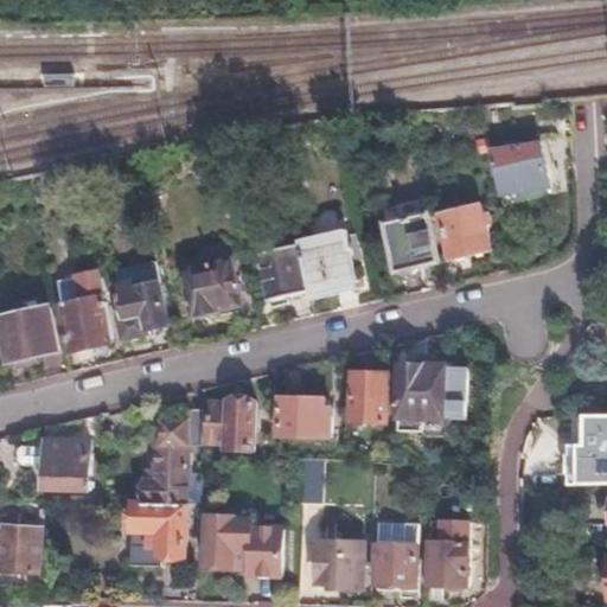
[(551,183),(541,136),(494,145),(504,190),(522,186),(523,190),(551,183)]
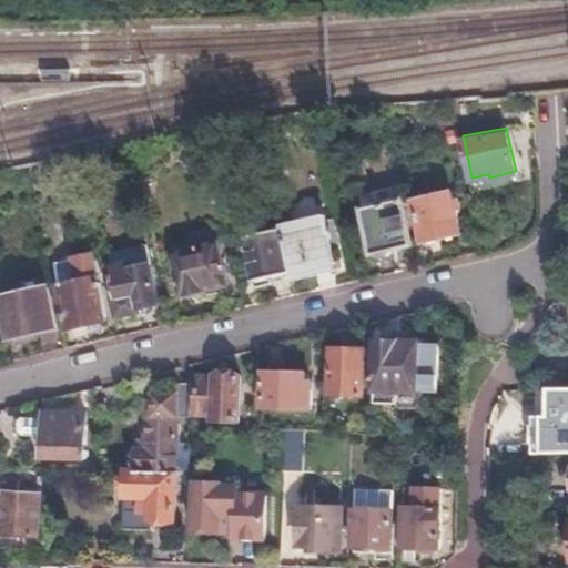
[(459,229),(452,189),(413,199),(422,239),(459,229)]
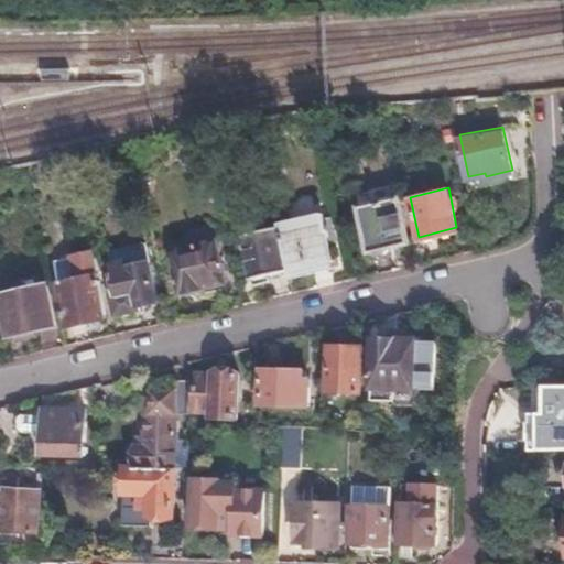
[(408,240),(398,196),(357,206),(368,250),(372,248),(379,253),(388,252),(389,245),(408,240)]
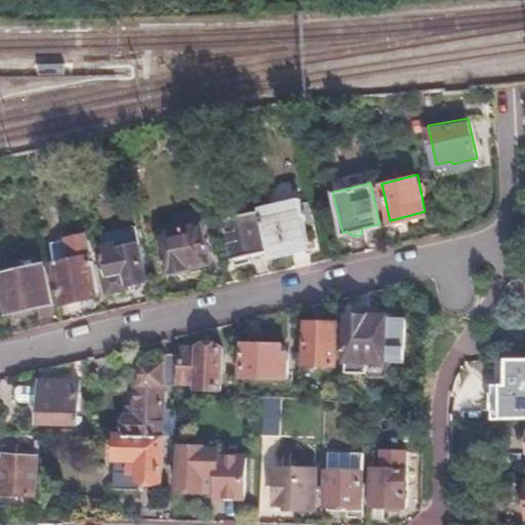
[(309,241),(298,196),(259,205),(261,210),(224,219),(233,259),(252,255),(255,260),(266,256),(268,250),(309,241)]
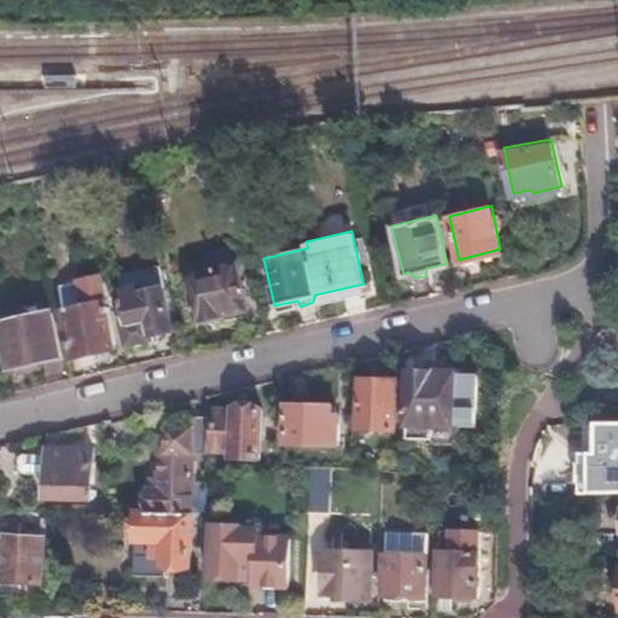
[(245,307),(234,264),(186,274),(196,320),(205,318),(207,322),(226,319),(225,313),(245,307)]
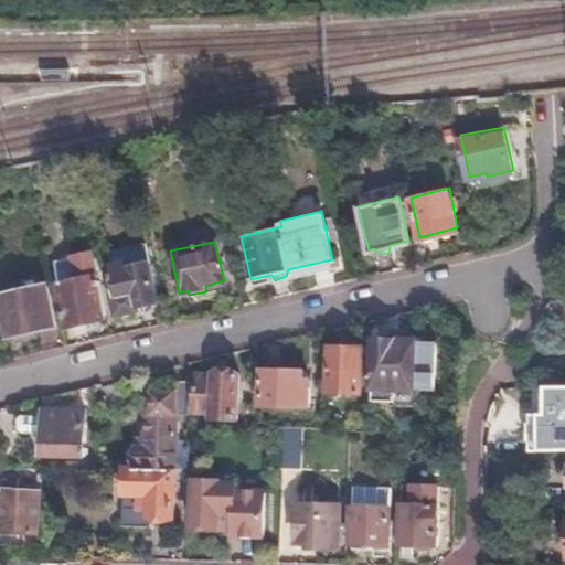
[(158,299),(148,262),(127,266),(125,262),(109,265),(120,308),(158,299)]
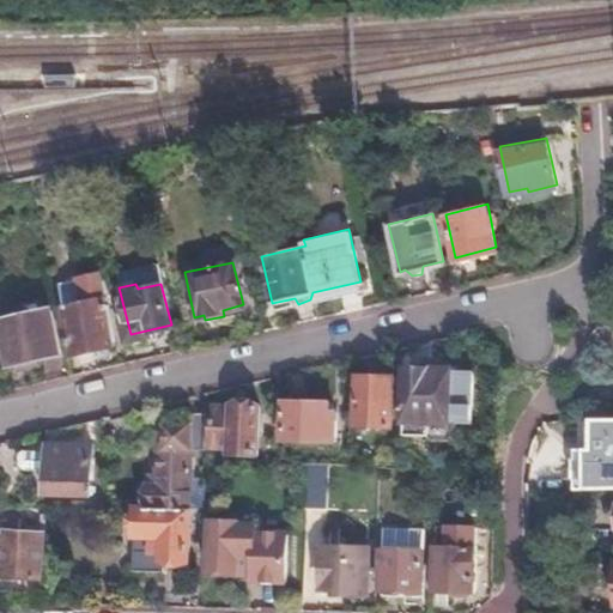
[(115,341),(104,298),(65,308),(74,351),(115,341)]
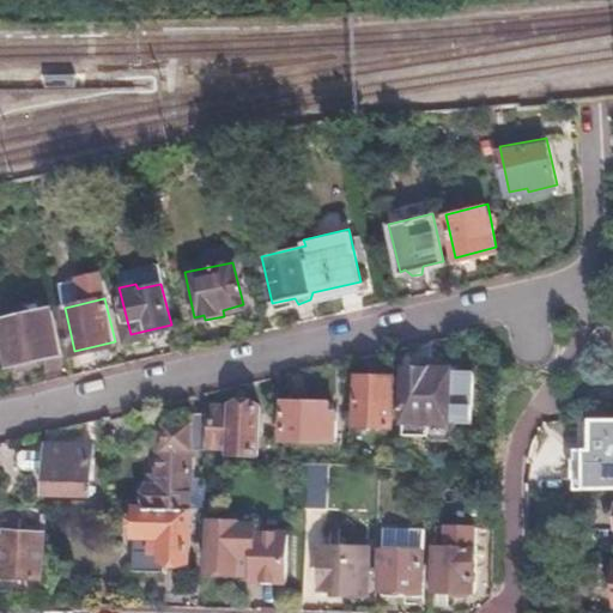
[(59,352),(49,310),(0,321),(0,326),(10,364),(59,352)]
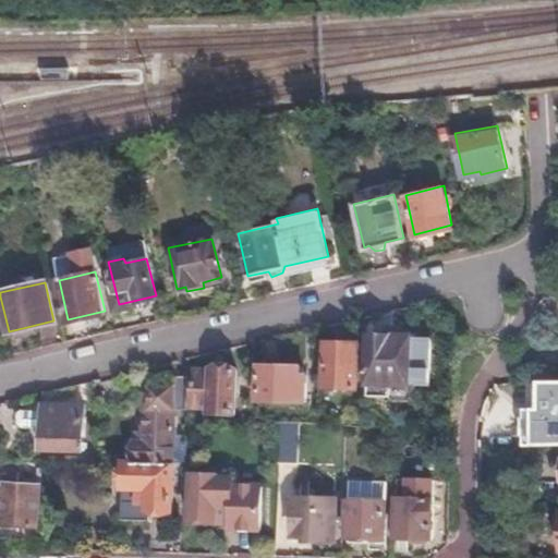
[(427,381),(428,336),(366,335),(365,380),(367,380),(367,396),(390,396),(391,381),(427,381)]
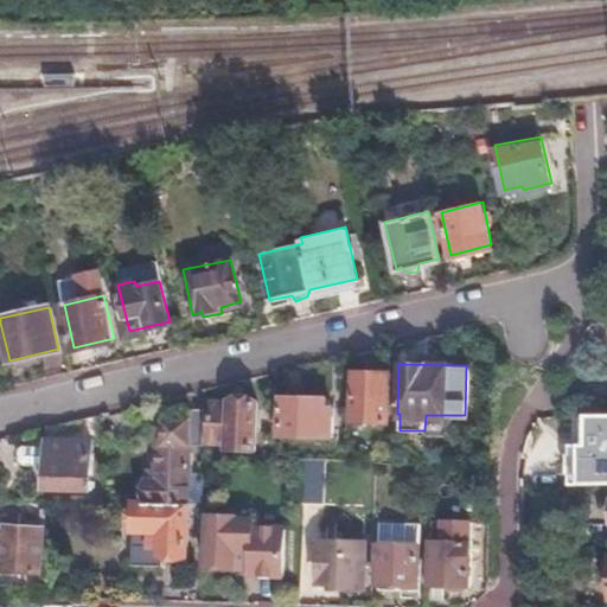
[(353,420),(393,421),(394,374),(356,374),(353,420)]
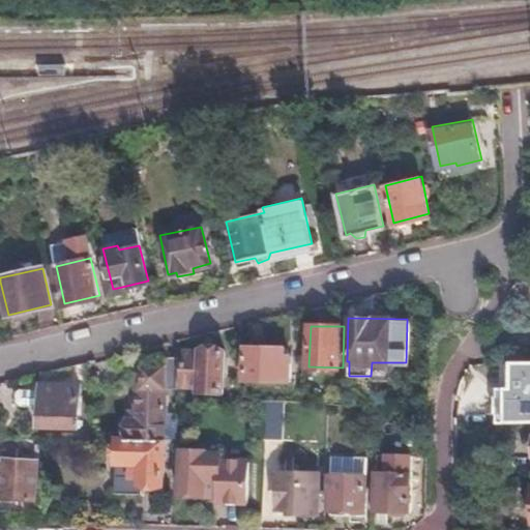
[(290,381),(292,353),(282,354),(282,347),(246,346),(245,379),(290,381)]
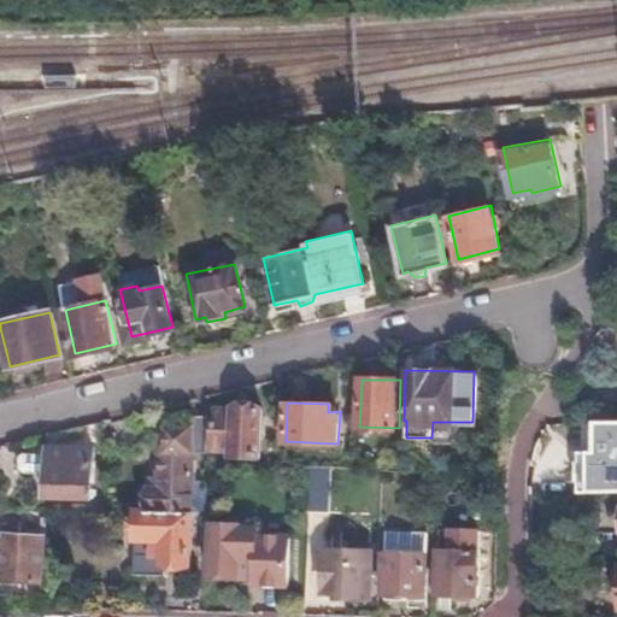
[(257,457),(259,410),(231,410),(230,413),(212,412),(210,451),(228,452),(228,456),(257,457)]
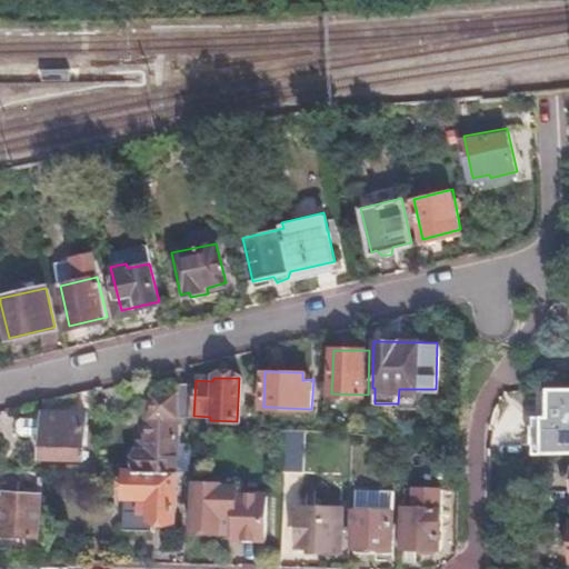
[(133,438),(132,470),(176,471),(189,472),(190,438),(176,438),(177,416),(190,416),(191,386),(177,385),(176,388),(152,387),(152,396),(146,396),(145,439),(133,438)]
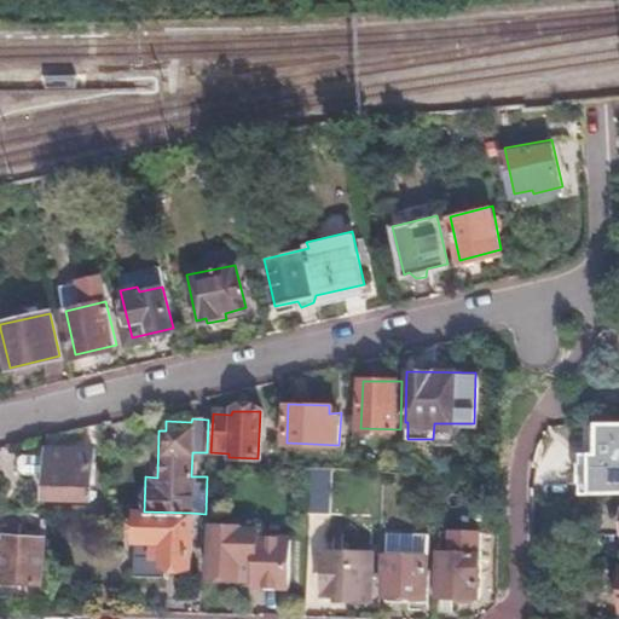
[(618,421),(590,421),(591,449),(577,450),(578,458),(573,458),(574,479),(578,479),(579,492),(618,491),(618,421)]
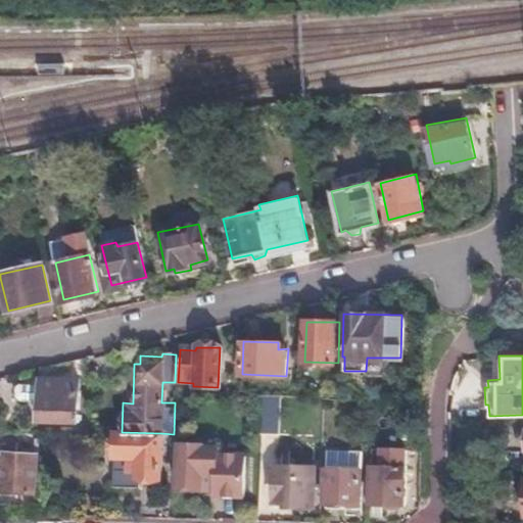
[(76,419),(78,379),(39,378),(39,383),(39,399),(38,418),(76,419)]
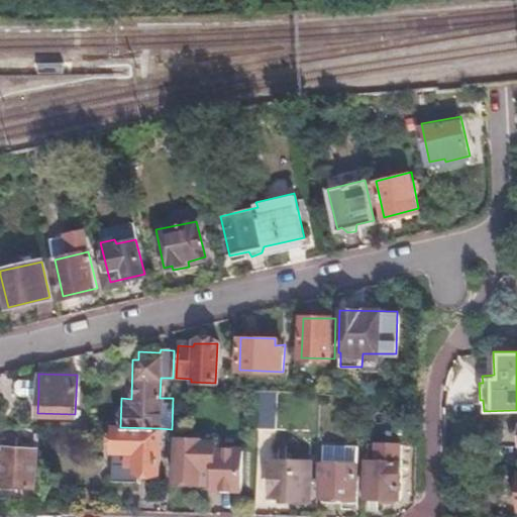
[(38,395),(38,379),(18,378),(14,382),(14,391),(17,394),(38,395)]
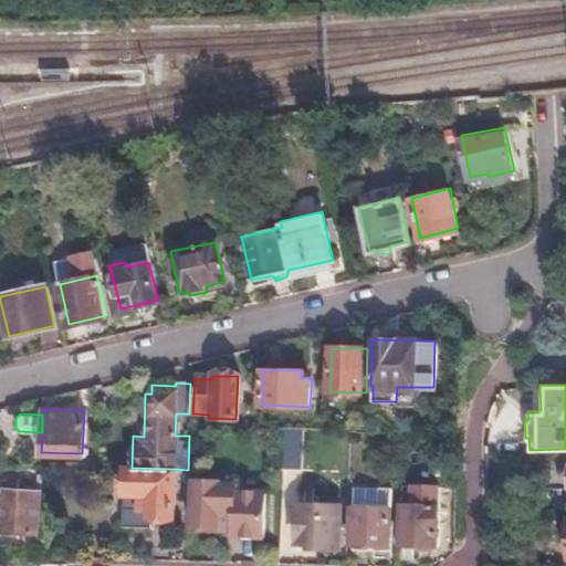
[(281,427),(280,470),(302,470),(303,427),(281,427)]
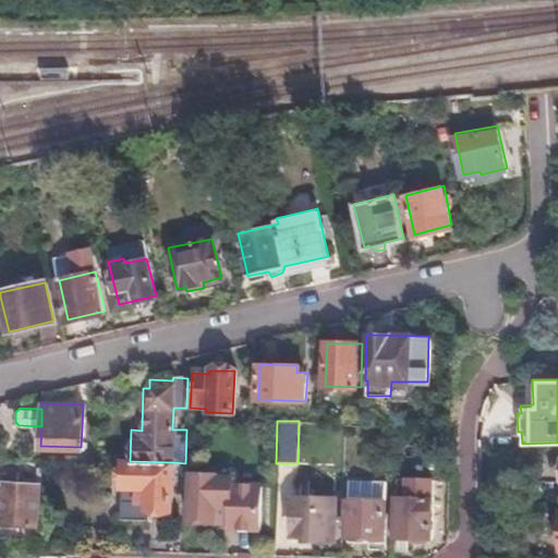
[(171,510),(172,462),(130,461),(120,461),(120,516),(142,516),(142,509),(171,510)]
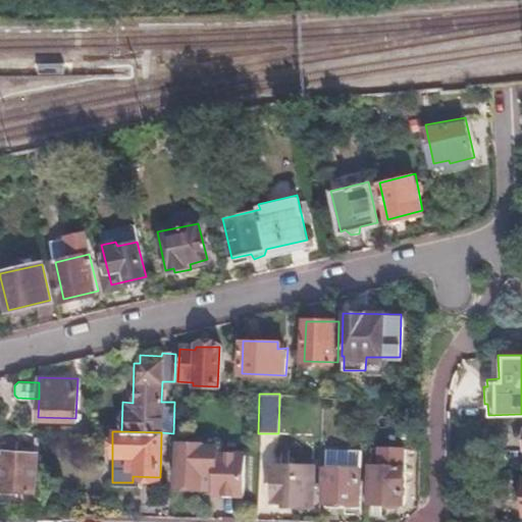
[(0,488),(31,491),(33,446),(15,446),(15,441),(5,440),(4,446),(0,445),(0,488)]
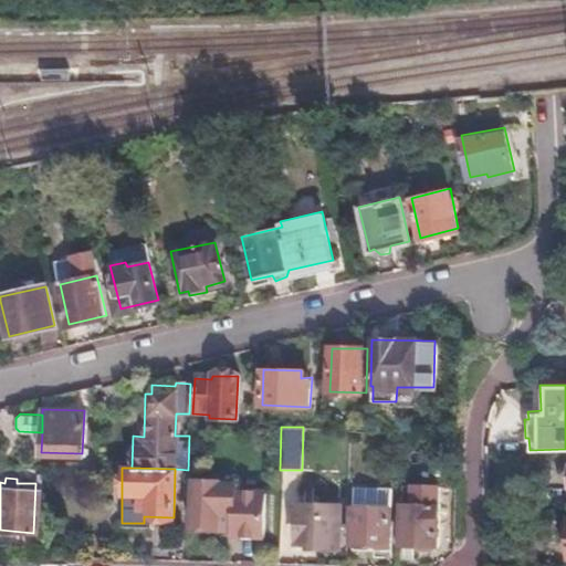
[(234,489),(234,482),(219,482),(219,479),(194,478),(191,526),(263,527),(263,489),(234,489)]
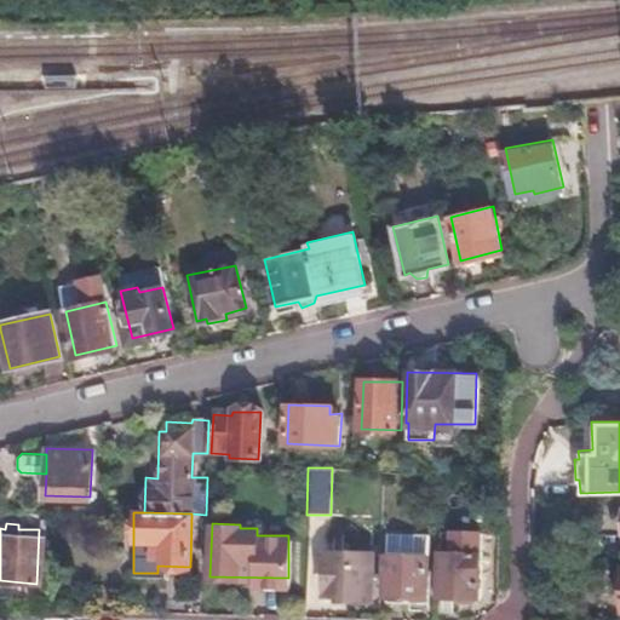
[(434,556),(434,590),(438,590),(438,593),(453,595),(457,600),(472,600),(475,595),(478,595),(480,529),(440,528),(440,556),(434,556)]
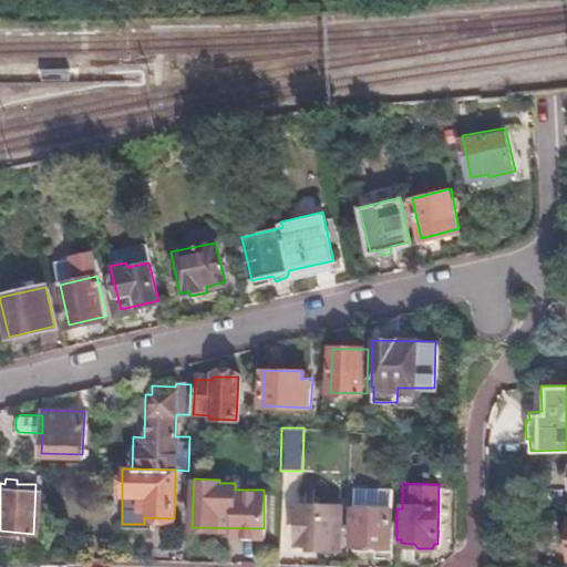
[(390,547),(392,486),(353,485),(351,546),(354,546),(354,552),(369,552),(370,546),(390,547)]
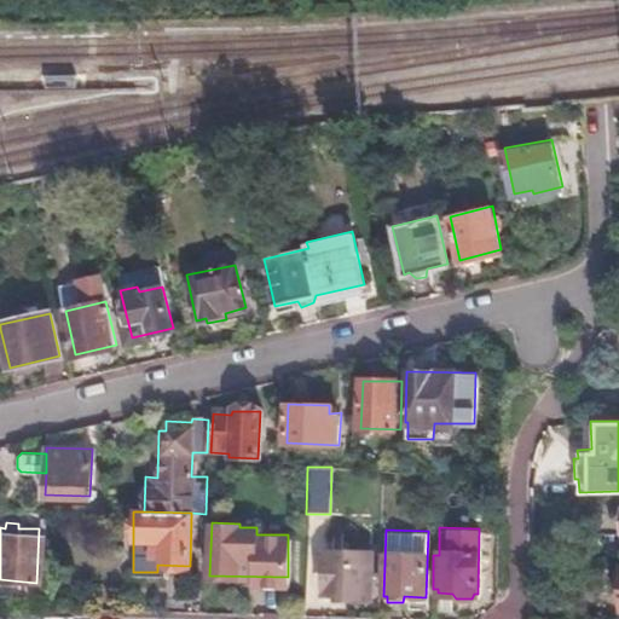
[(371,596),(372,549),(323,548),(322,589),(350,590),(350,596),(371,596)]
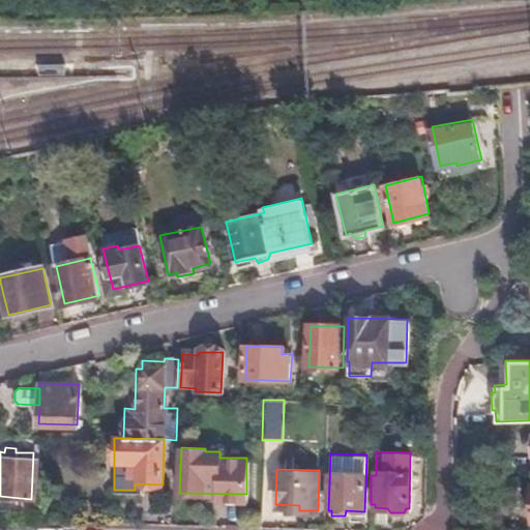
[(225,529),(238,529),(238,509),(226,508),(225,529)]
